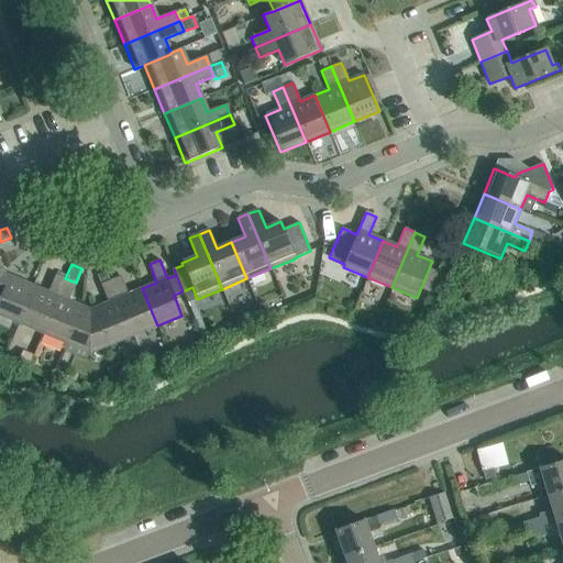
[(107,272),(97,276),(100,285),(110,280),(107,272)]
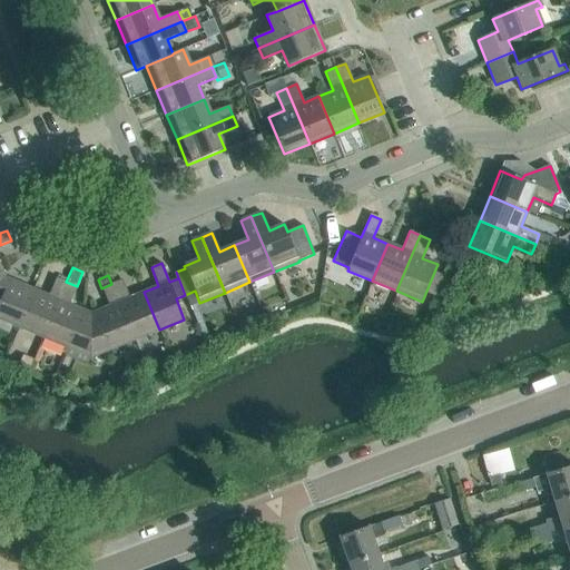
[(0,320),(18,327),(33,291),(5,277),(0,282),(0,320)]
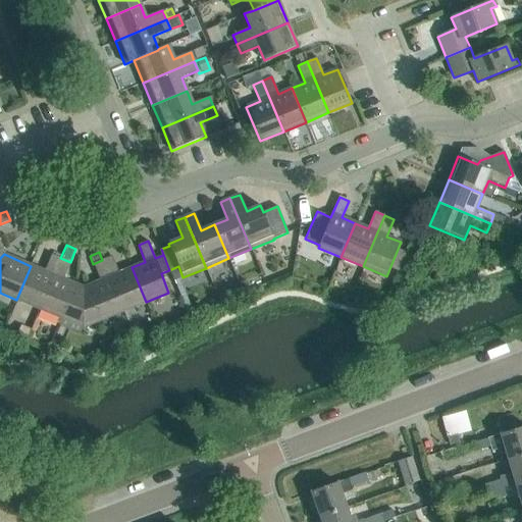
[(39,309),(60,258),(51,255),(44,271),(31,266),(16,300),(39,309)]
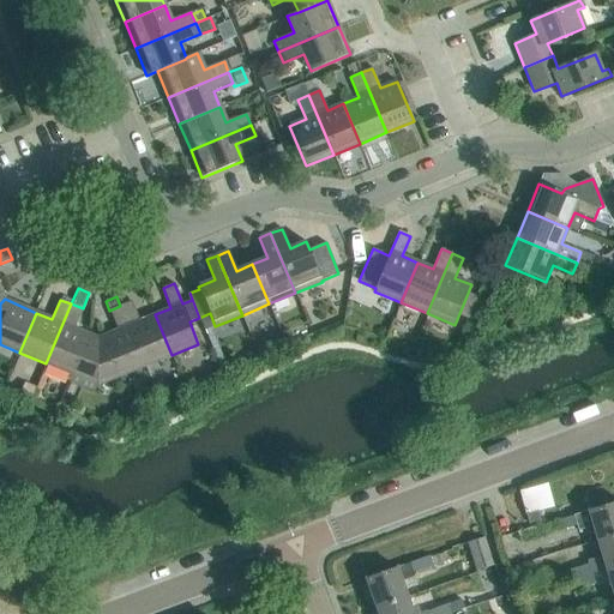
[(172,355),(155,314),(139,321),(131,301),(120,306),(144,366),(172,355)]
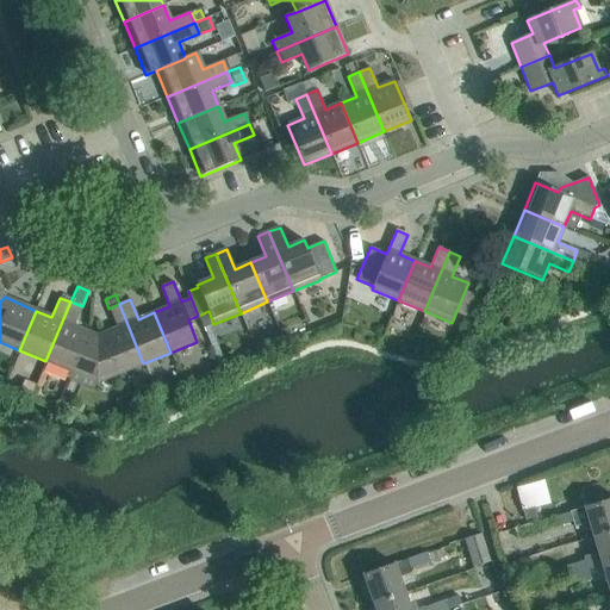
[(72,372),(89,332),(74,327),(82,306),(70,302),(45,361),(72,372)]
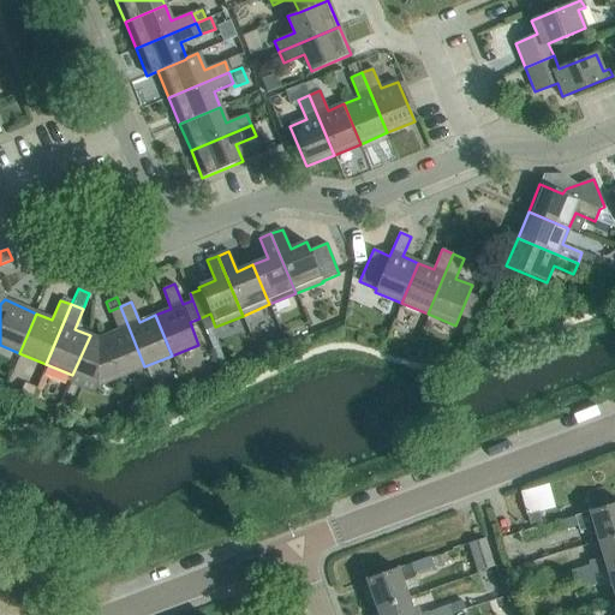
[(144,366),(120,306),(109,311),(118,330),(102,338),(118,377),(144,366)]
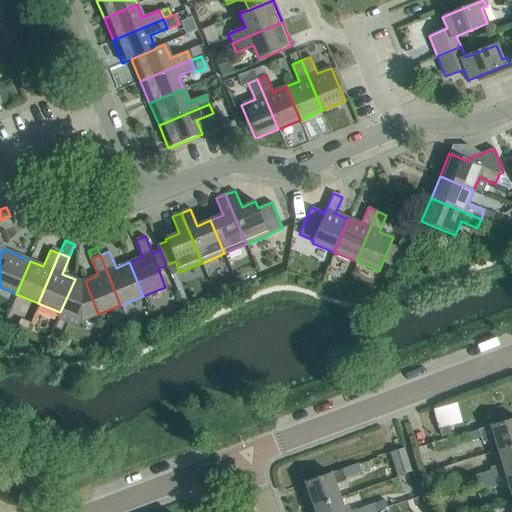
[(98,314),(85,281),(81,282),(75,279),(60,312),(58,317),(79,326),(81,321),(98,314)]
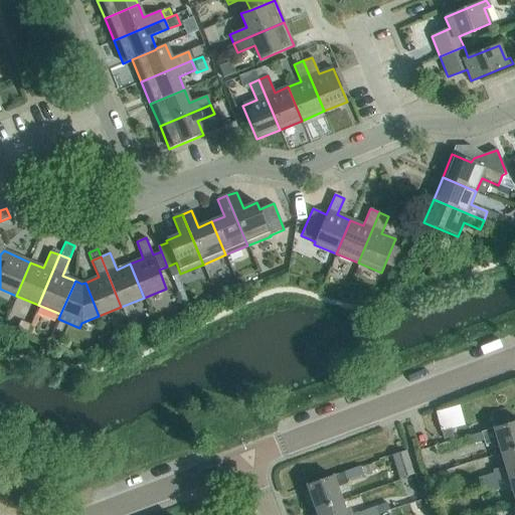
[(153,321),(140,326),(144,337),(149,335),(157,331),(153,321)]
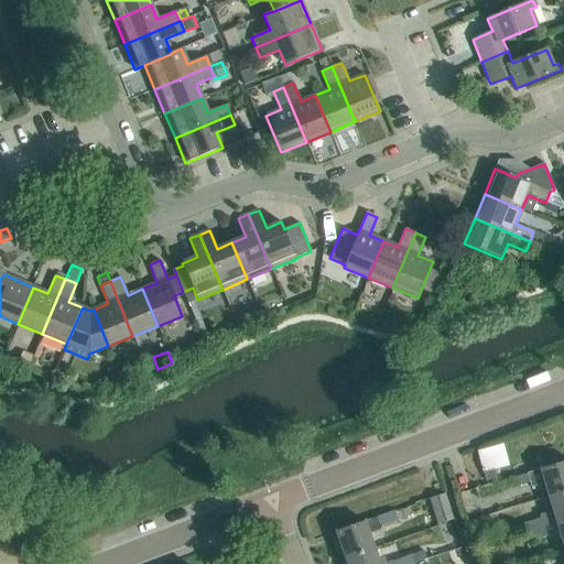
[(15,367),(24,370),(26,371),(33,357),(21,353),(15,367)]
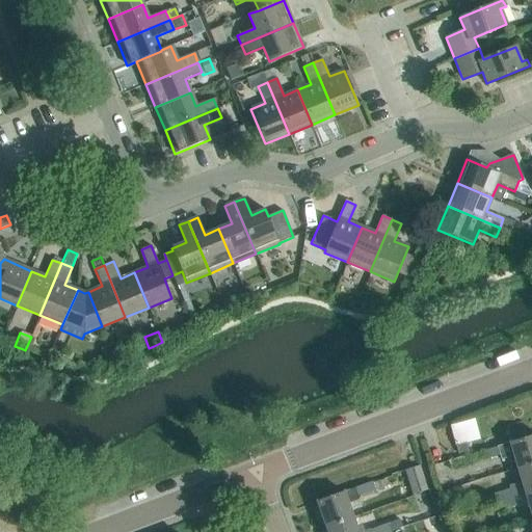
[(108,346),(100,349),(105,361),(112,357),(108,346)]
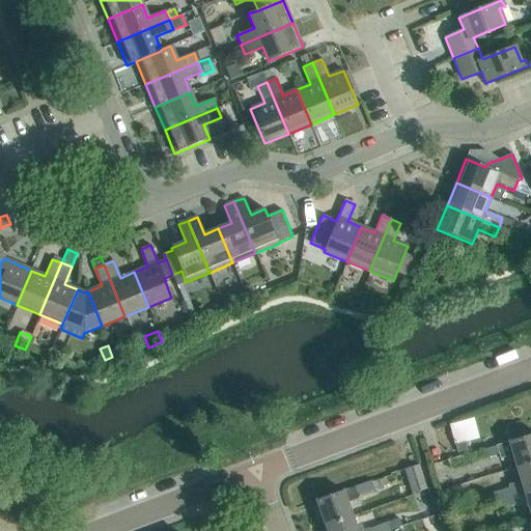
[(474,418),(450,425),(455,445),(479,438),(474,418)]
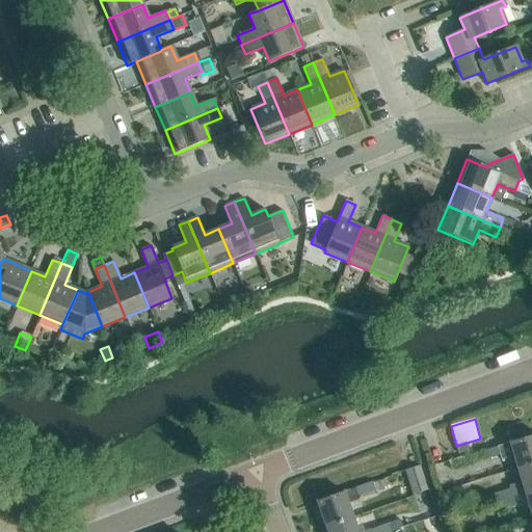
[(531,435),(509,443),(480,451),(483,459),(500,454),(506,457),(513,455),(517,468),(531,463),(531,435)]
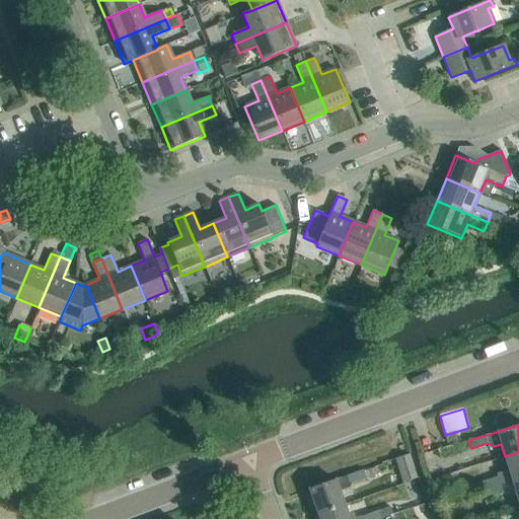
[(446,445),(456,442),(453,433),(444,436),(446,445)]
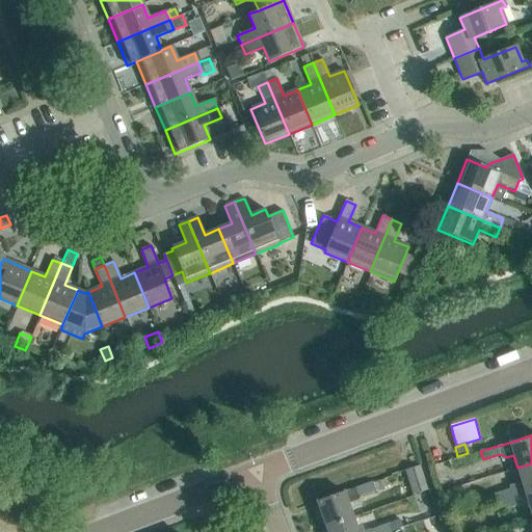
[(531,490),(531,463),(517,468),(522,482),(508,485),(509,488),(493,493),(496,502),(531,490)]
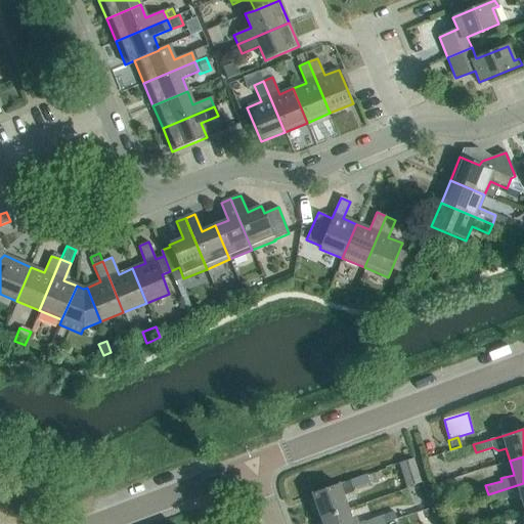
[(406,486),(421,482),(413,459),(399,464),(406,486)]
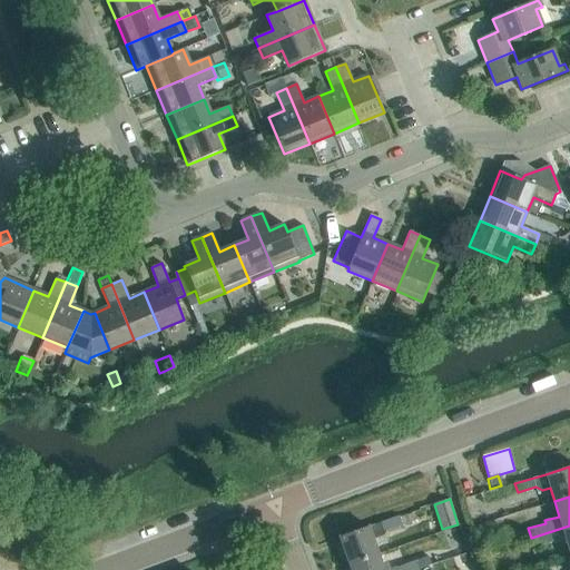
[(377,553),(373,539),(383,536),(385,531),(402,524),(399,516),(381,522),(381,521),(369,527),(340,537),(349,564),(377,553)]
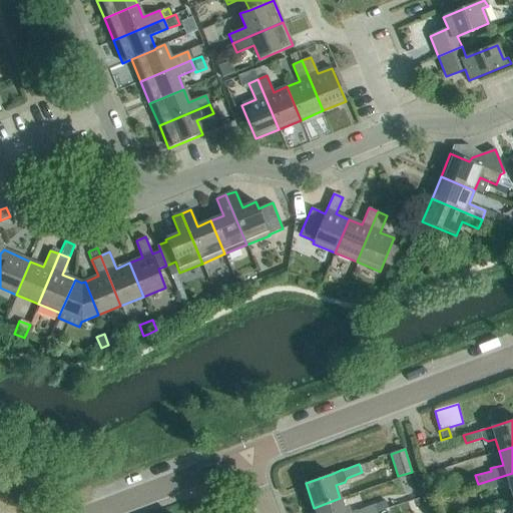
[(512,473),(478,484),(480,493),(496,489),(497,492),(510,489),(512,498),(512,473)]
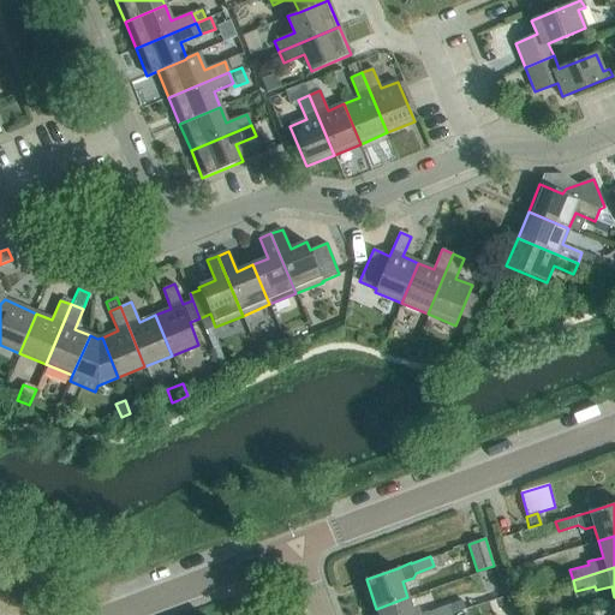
[(413,614),(407,597),(376,609),(378,614),(413,614)]
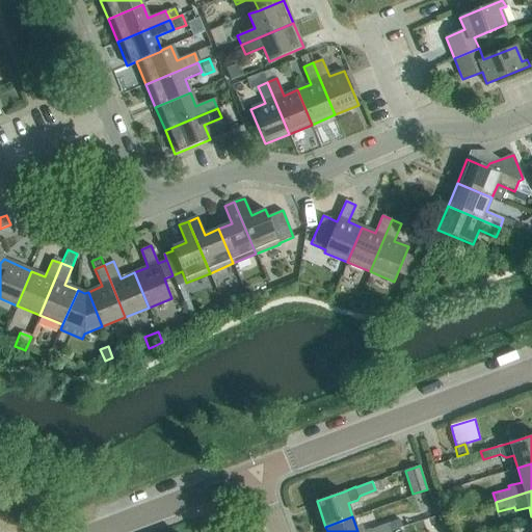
[(370,530),(370,531),(389,531),(391,531),(388,523),(370,530)]
